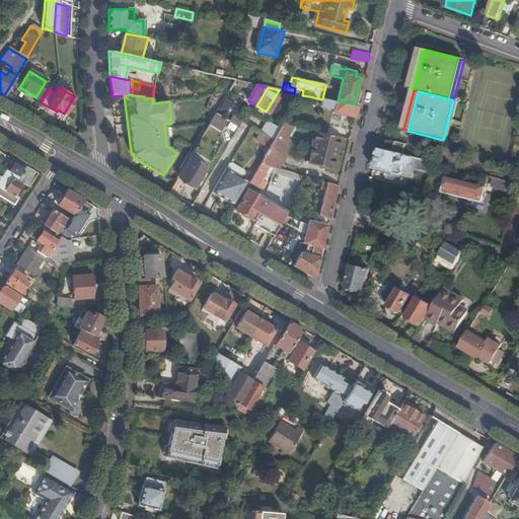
[(320,104),(321,99),(309,96),(308,102),(320,104)]
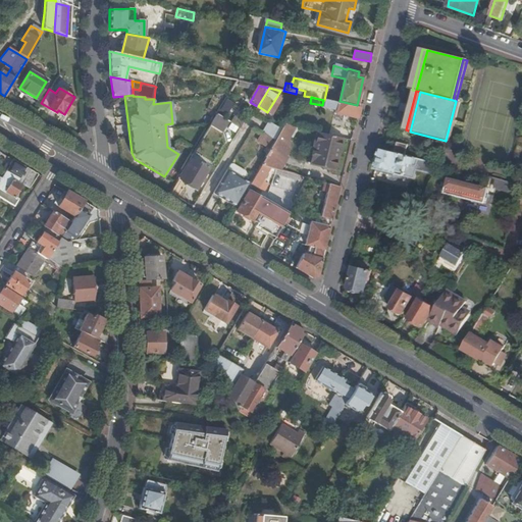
[(357,118),(360,108),(324,100),(323,100),(322,105),(321,108),(333,111),(333,113),(357,118)]
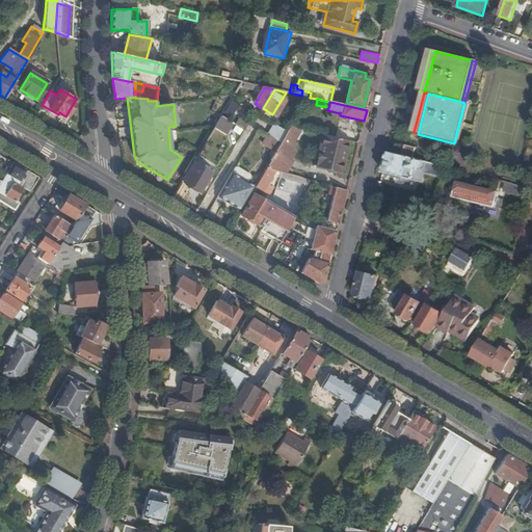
[(464,103),(454,143),(458,144),(470,104),(464,103)]
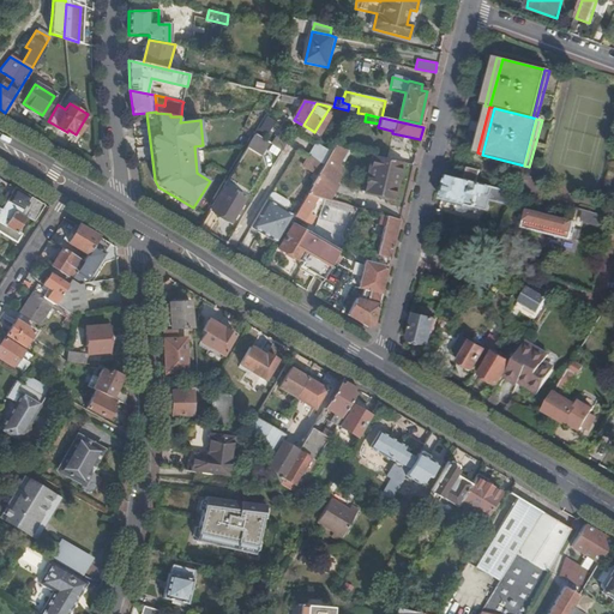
[(274,131),(268,142),(270,143),(278,148),(283,151),(287,144),(289,140),(274,131)]
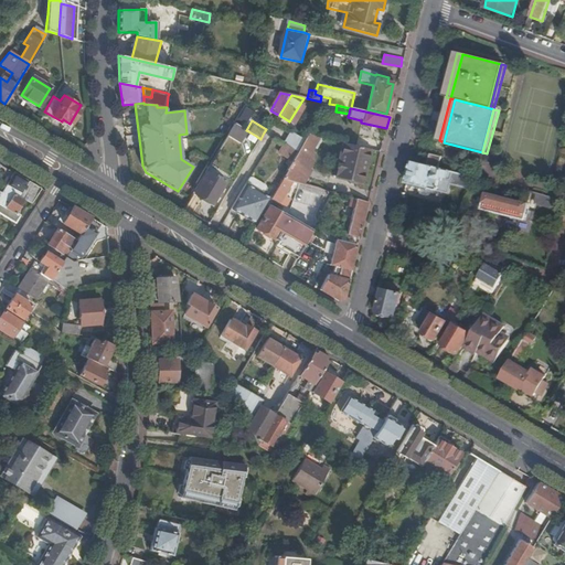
[(246,130),(236,124),(228,136),(242,144),(248,131),(246,130)]
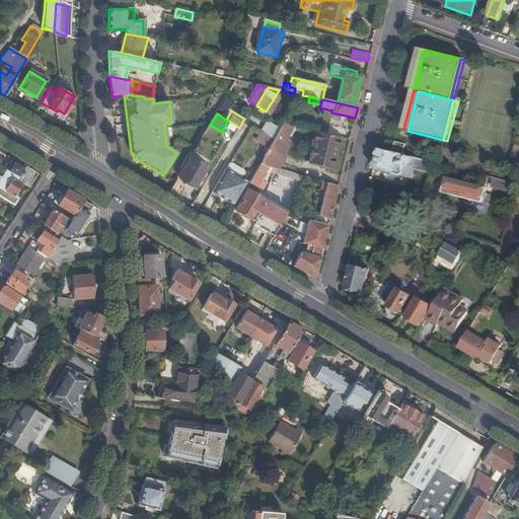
[(292,126),(284,124),(280,131),(274,140),(260,164),(269,167),(280,170),(286,160),(281,156),(286,148),(280,145),(292,126)]
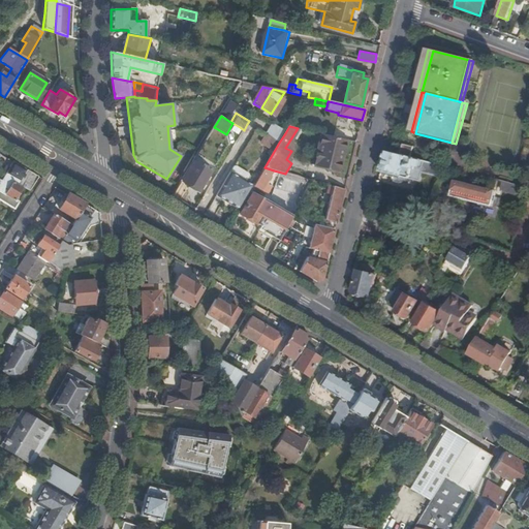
[(279,143),(285,133),(276,127),(274,132),(270,130),(267,135),(279,143)]
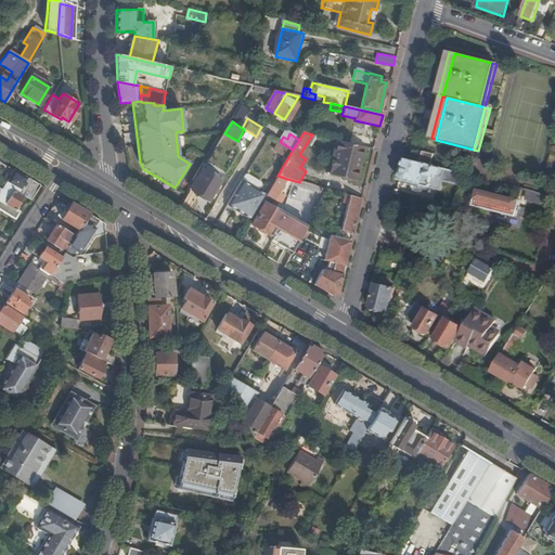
[(343,142),(335,140),(327,172),(356,179),(363,146),(343,142)]
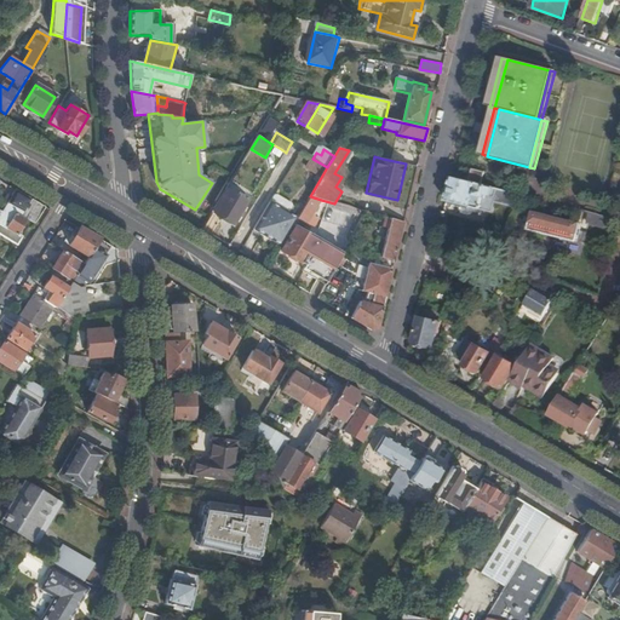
[(470,182),(481,185),(484,173),(472,171),(470,182)]
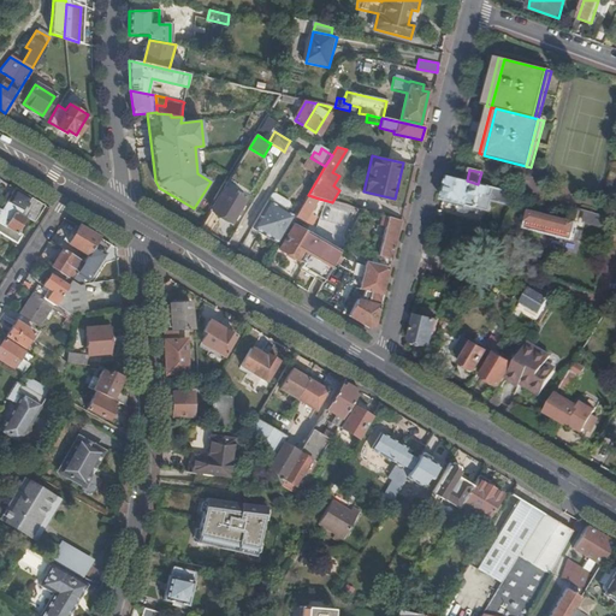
[(467,181),(449,177),(443,200),(508,217),(514,193),(478,184),(467,181)]
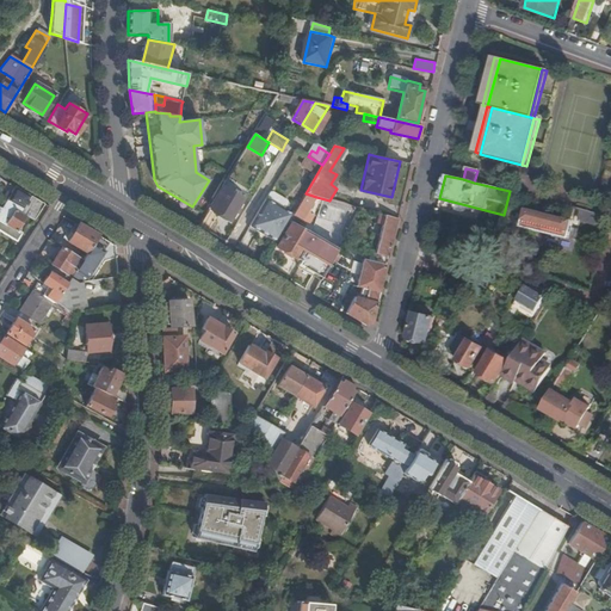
[(31,222),(43,204),(14,187),(0,209),(0,222),(5,226),(14,210),(25,217),(31,222)]
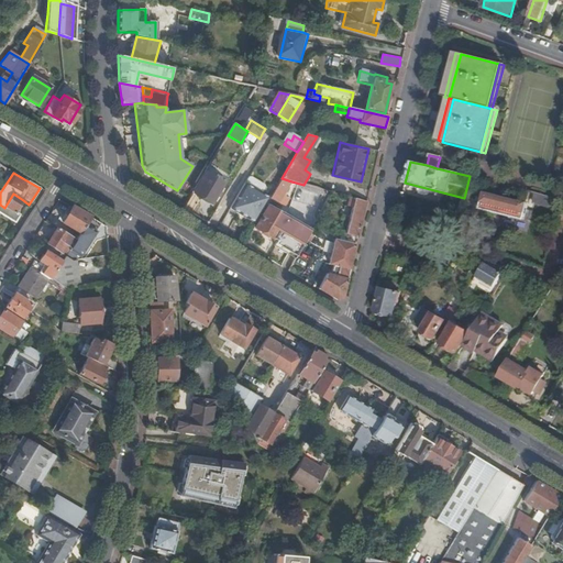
[(192,197),(210,207),(221,187),(205,177),(192,197)]
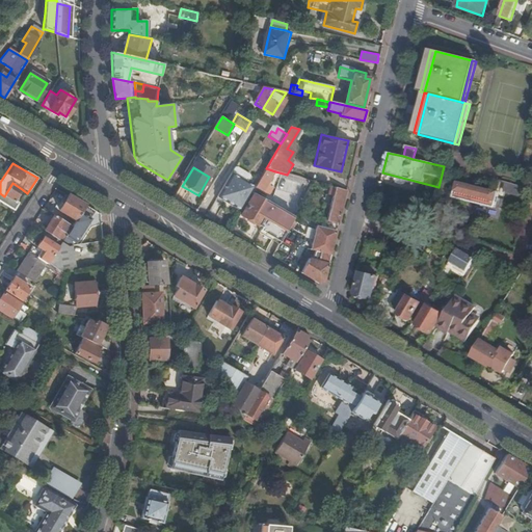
[(275,171),(266,168),(255,187),(263,192),(275,171)]
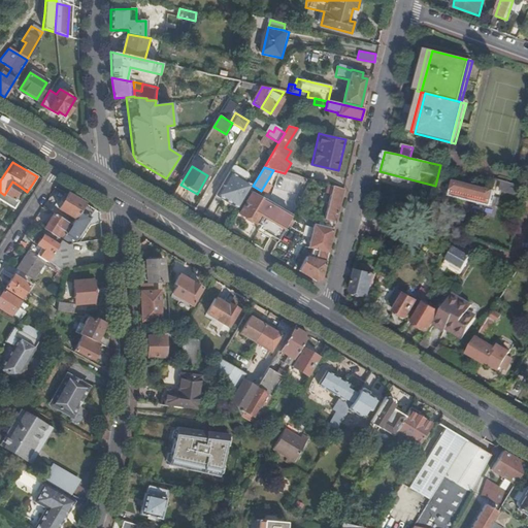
[(253,186),(230,172),(216,196),(239,209),(253,186)]
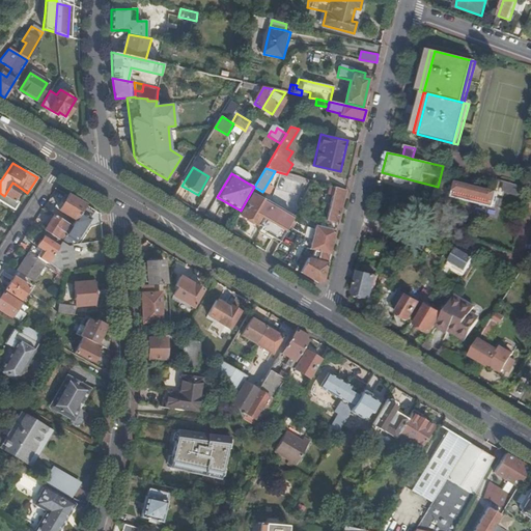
[(528,188),(499,180),(496,191),(495,196),(502,197),(503,192),(525,198),(528,188)]
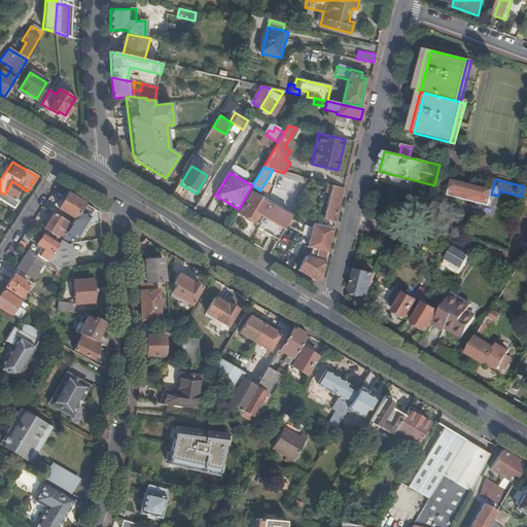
[(448,196),(489,205),(491,195),(492,189),(452,180),(448,196)]
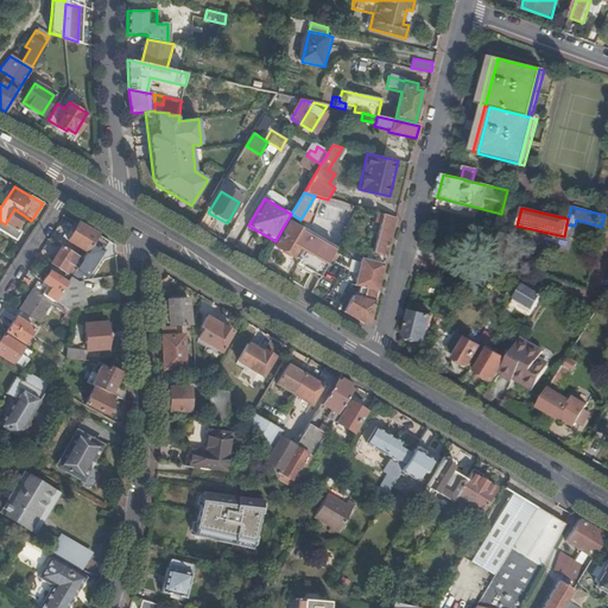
[(16,230),(25,216),(14,209),(5,225),(0,221),(0,230),(16,240),(20,234),(16,230)]
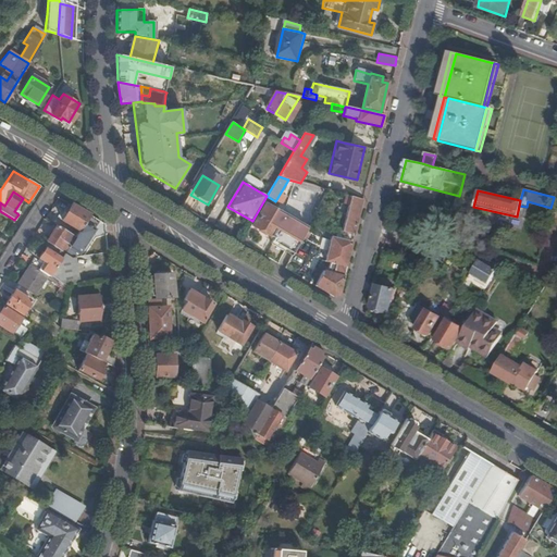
[(355,234),(362,200),(345,195),(343,205),(348,206),(342,231),(355,234)]
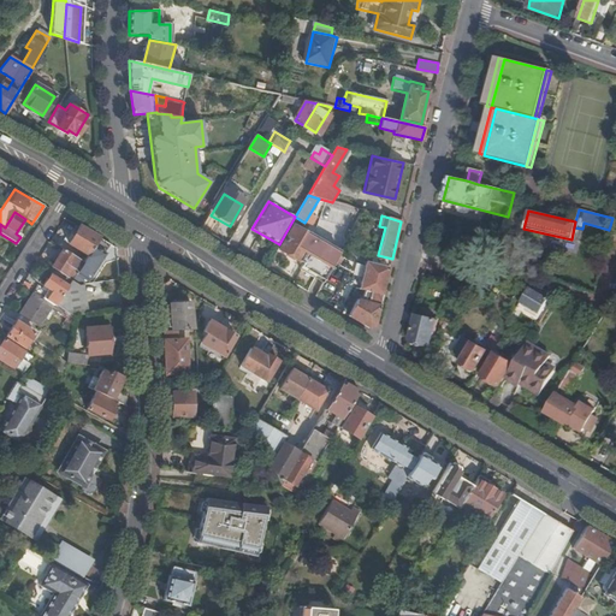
[(96,242),(98,238),(77,226),(66,242),(87,255),(93,247),(96,242)]
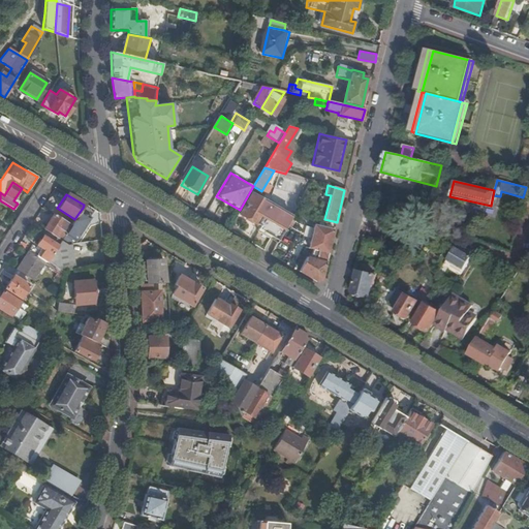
[(258,232),(278,244),(291,218),(253,195),(241,216),(261,227),(258,232)]
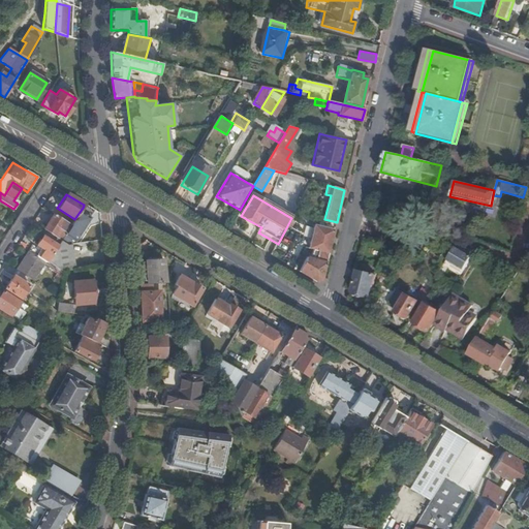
[(207,213),(214,216),(221,204),(213,199),(207,213)]
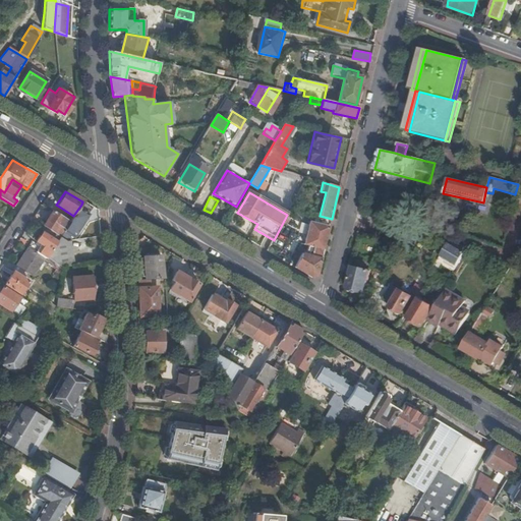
[(90,209),(81,205),(78,209),(87,215),(90,209)]
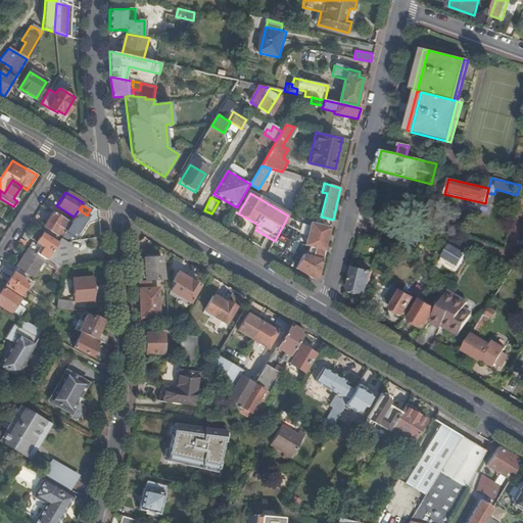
[(87,216),(79,209),(74,217),(69,223),(64,231),(63,233),(73,238),(87,216)]
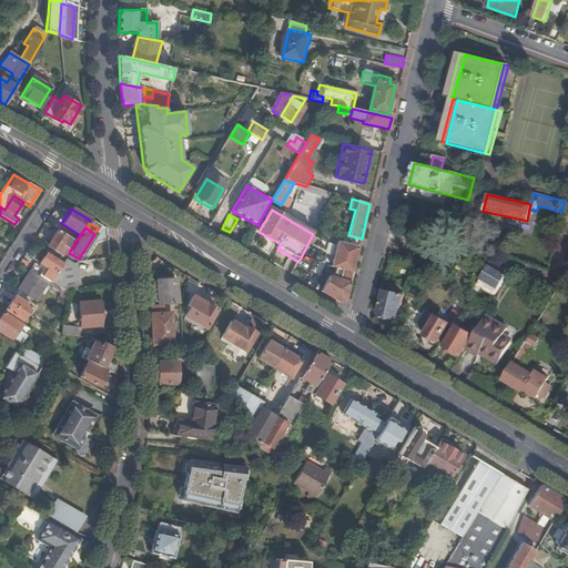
[(68,237),(57,230),(47,246),(61,255),(66,247),(63,245),(68,237)]
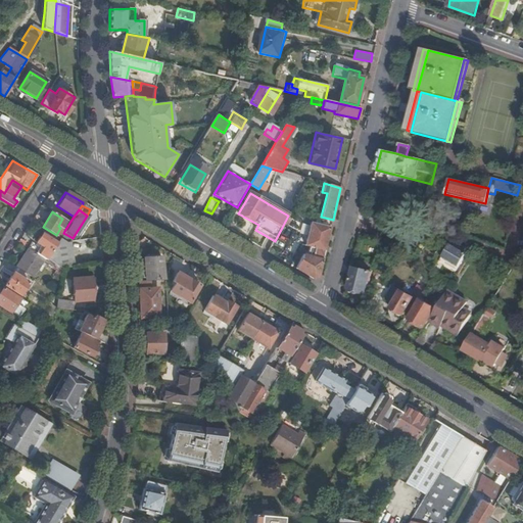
[(64,231),(69,223),(62,219),(58,226),(60,228),(64,231)]
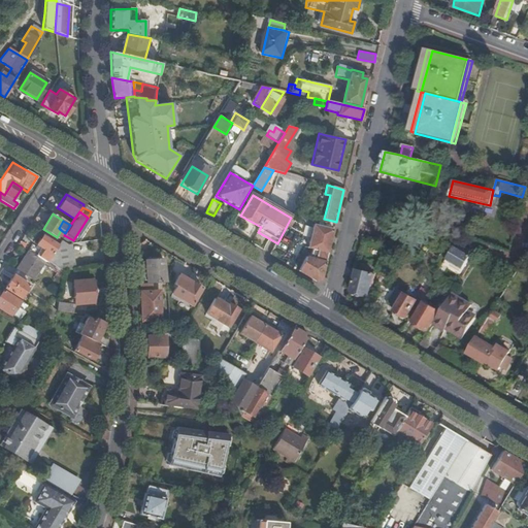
[(315,225),(309,246),(314,246),(319,249),(316,259),(326,262),(334,230),(315,225)]
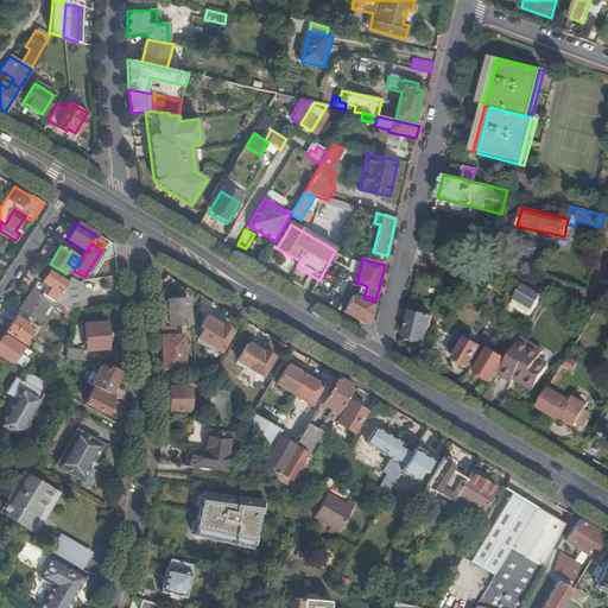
[(70,265),(65,273),(70,277),(74,271),(75,268),(70,265)]
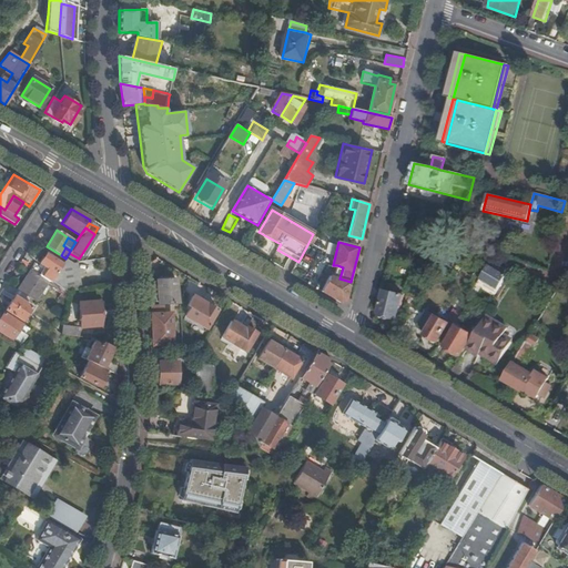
[(62,264),(44,253),(38,263),(48,270),(47,271),(34,264),(31,270),(50,282),(51,282),(57,272),(62,264)]
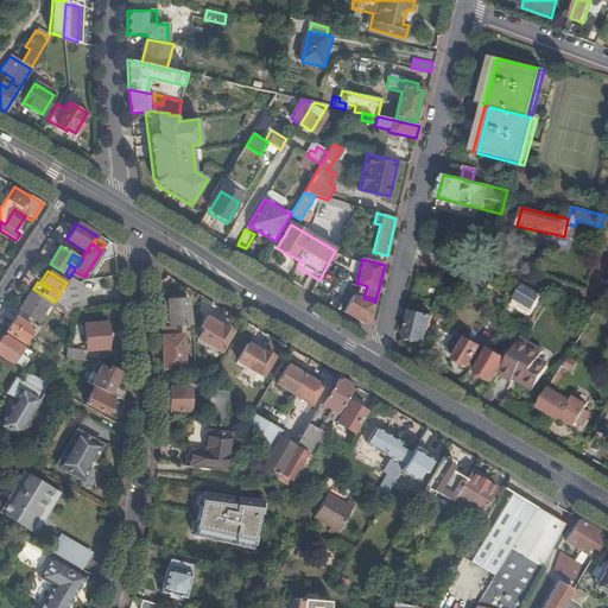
[(86,309),(83,280),(77,282),(70,277),(67,283),(61,291),(63,306),(70,311),(86,309)]
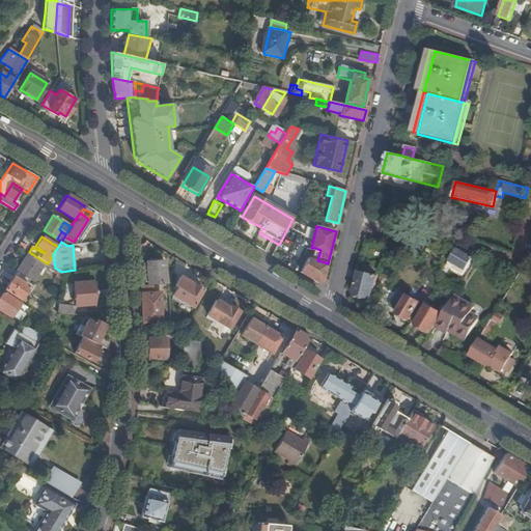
[(458,246),(450,260),(466,270),(475,256),(458,246)]
